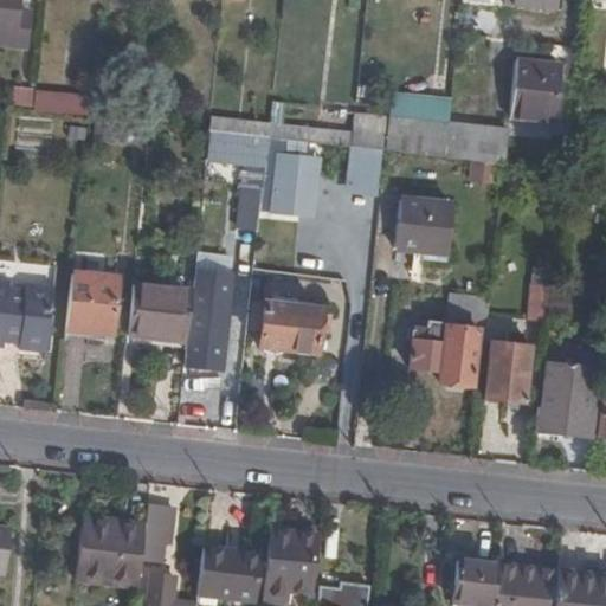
[(0,0),(0,43),(27,46),(30,14),(19,13),(19,0),(0,0)]
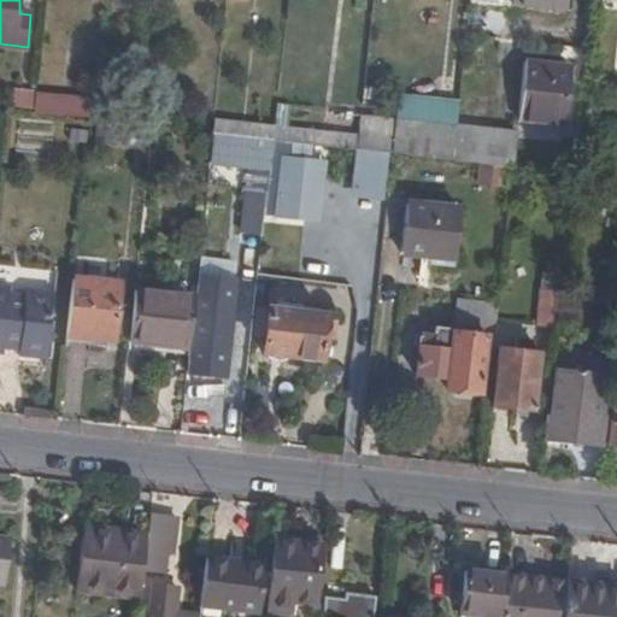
[(519,117),(564,123),(570,65),(526,60),(519,117)]
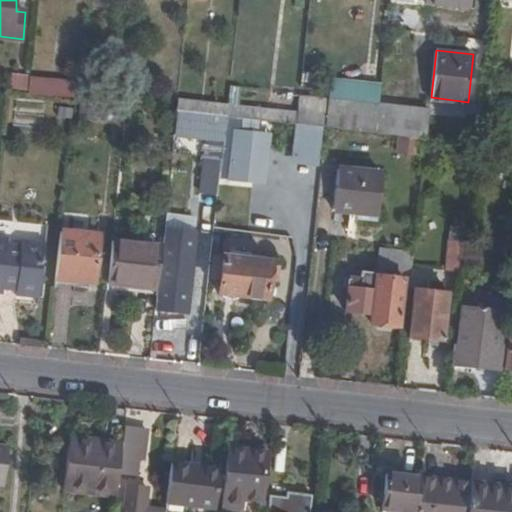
[(11,90),(28,92),(30,76),(12,75),(11,90)]
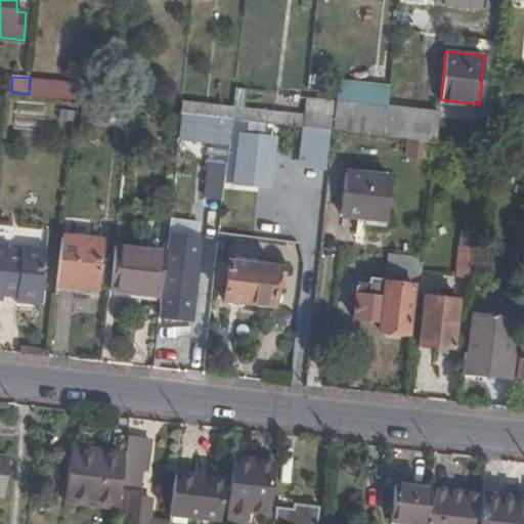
[(32,81),(30,96),(77,101),(81,101),(83,86),(32,81)]
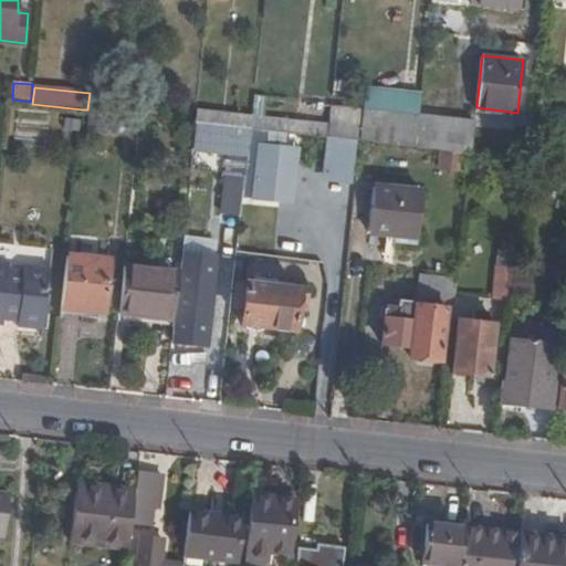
[(365,109),(418,116),(419,113),(420,93),(367,87),(365,109)]
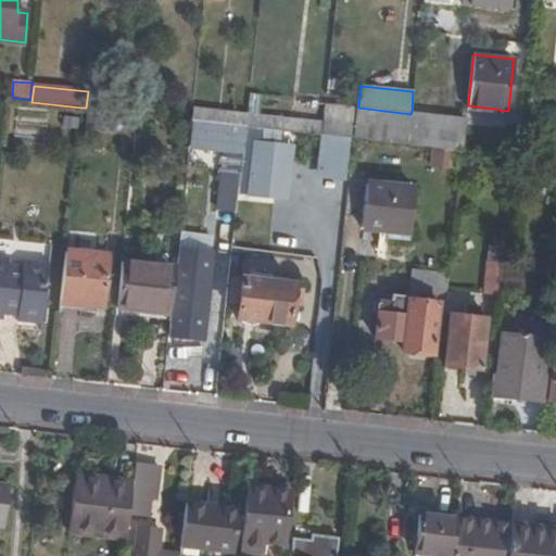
[(349,138),(354,138),(357,108),(326,104),(323,135),(329,136),(349,138)]
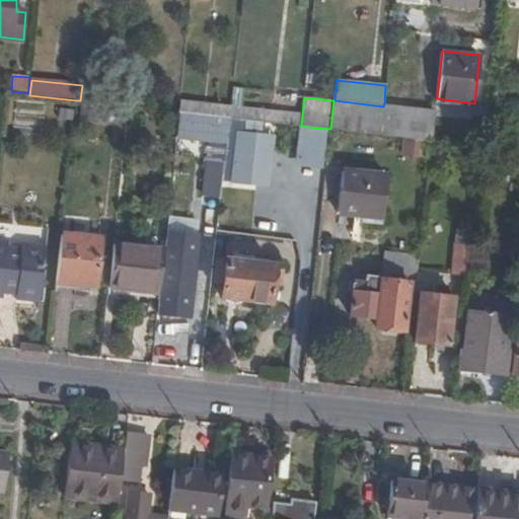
[(334,100),(330,129),(380,134),(383,106),(335,100),(334,100)]
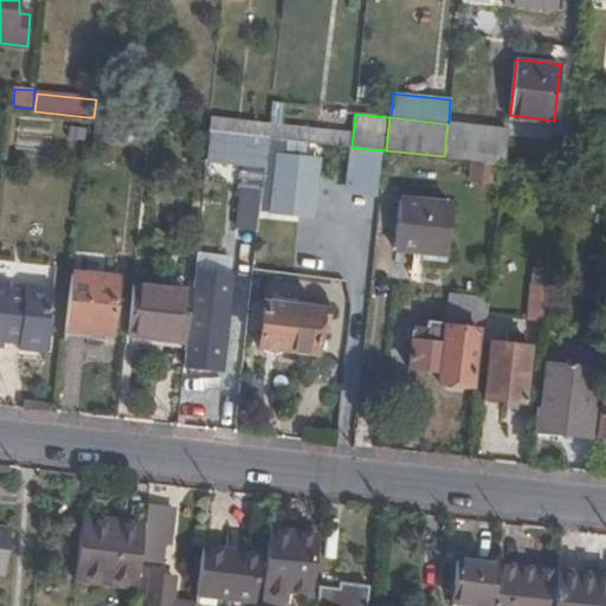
[(270,137),(271,126),(212,120),(211,131),(270,137)]
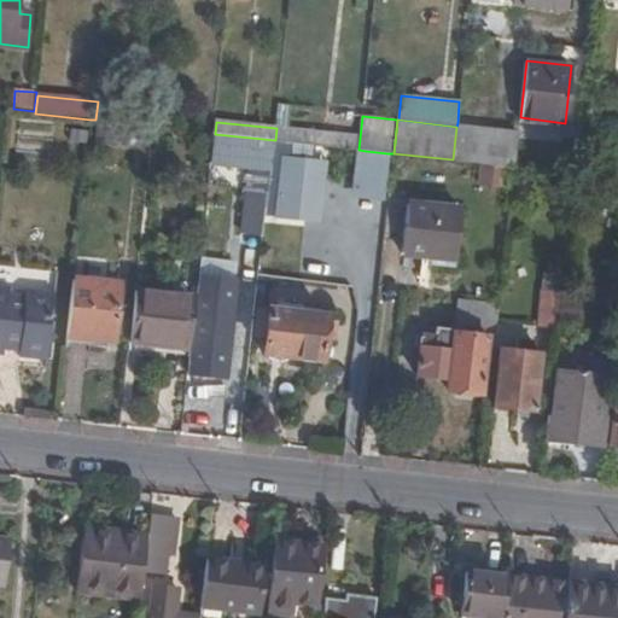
[(493,164),(514,167),(519,130),(458,123),(456,127),(453,159),(466,162),(493,164)]
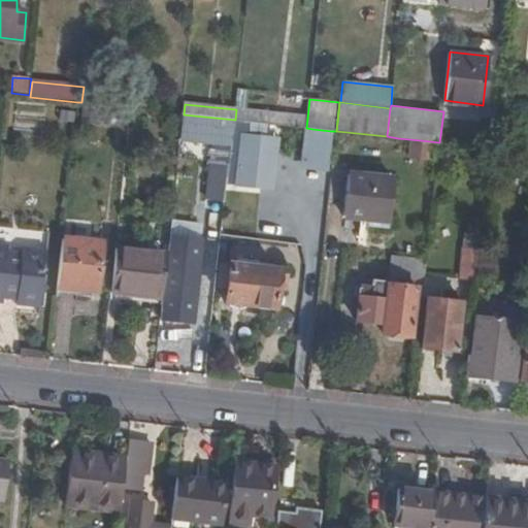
[(289,114),(236,108),(236,109),(235,120),(288,126),(289,114)]
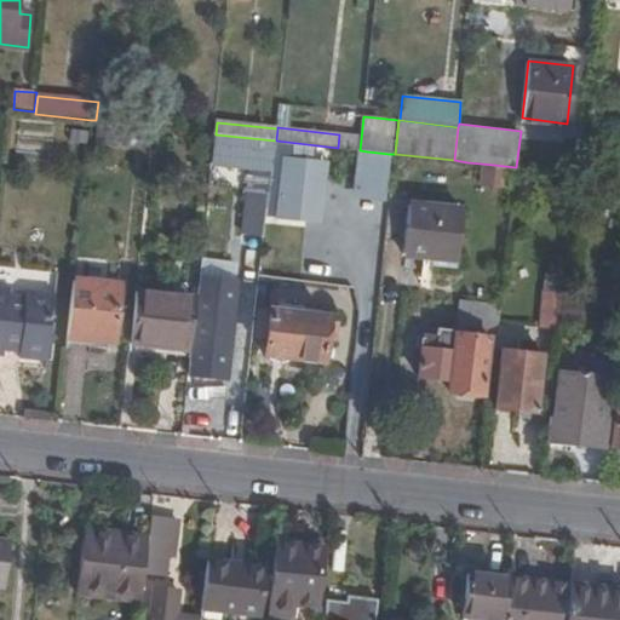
[(275,159),(276,141),(216,135),(213,153),(275,159)]
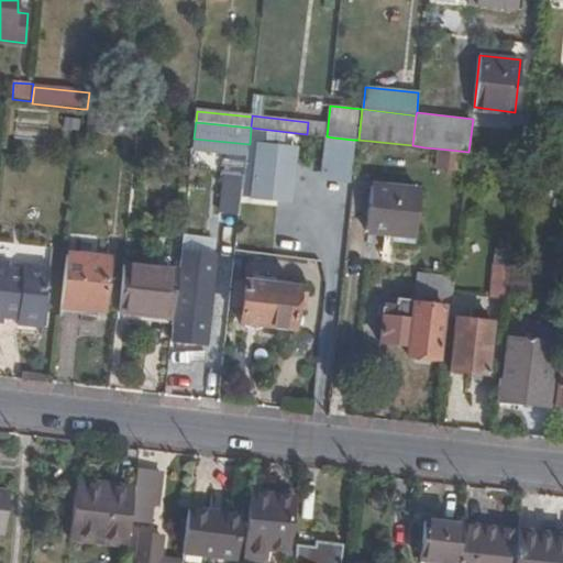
[(352,154),(353,140),(333,138),(332,153),(352,154)]
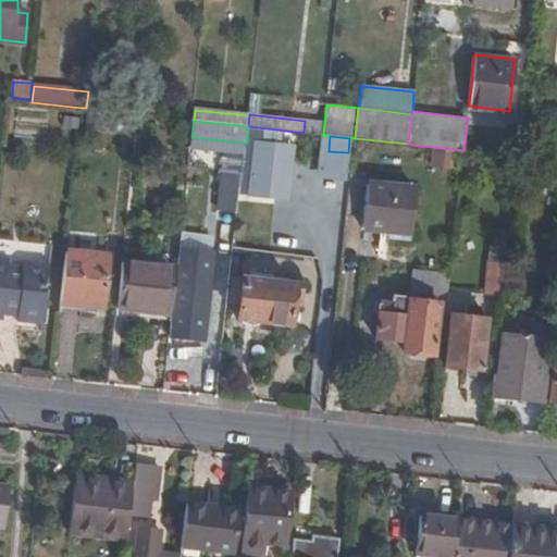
[(254,137),(244,195),(286,202),(296,145),(254,137)]
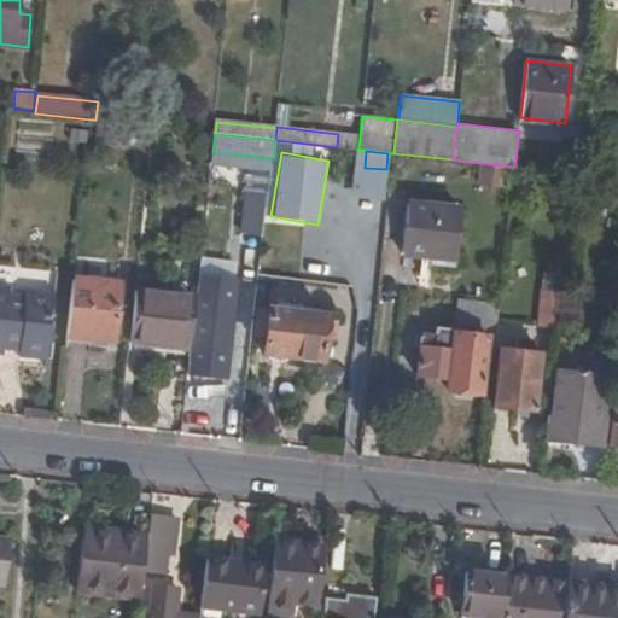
[(490,186),(493,164),(466,162),(464,184),(490,186)]
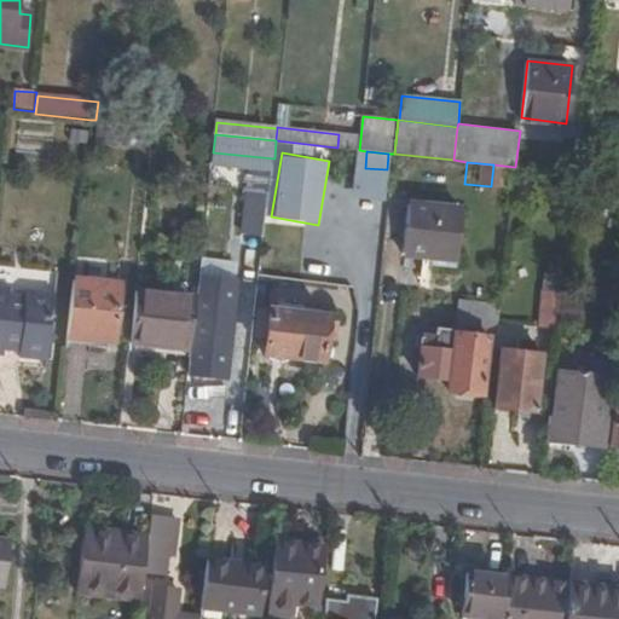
[(242,190),(241,232),(264,233),(266,190),(242,190)]
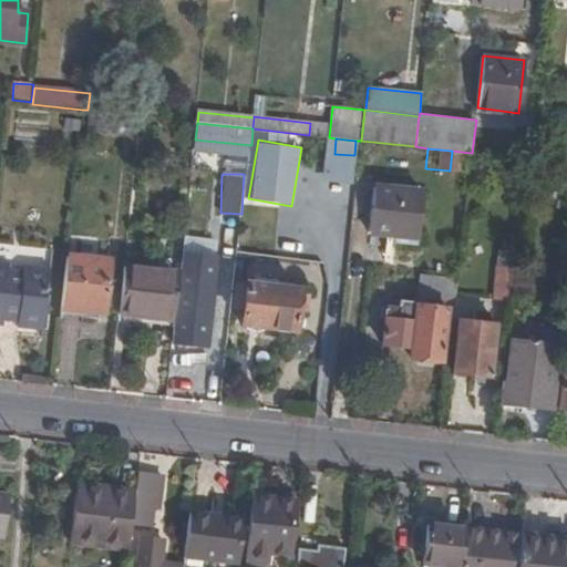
[(369,230),(414,235),(418,192),(374,187),(369,230)]
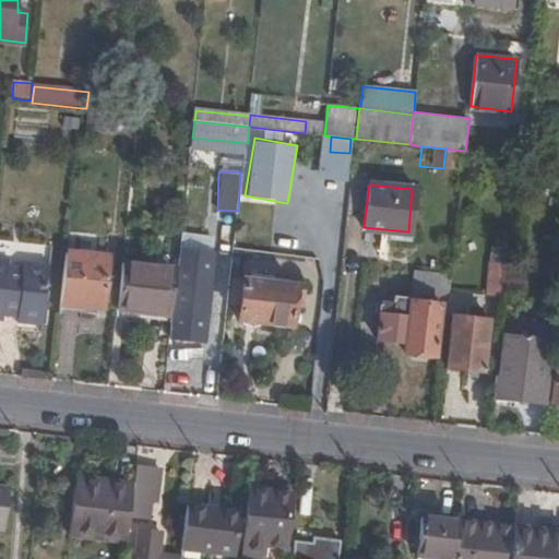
[(0,331),(6,333),(14,263),(16,241),(0,239),(0,331)]
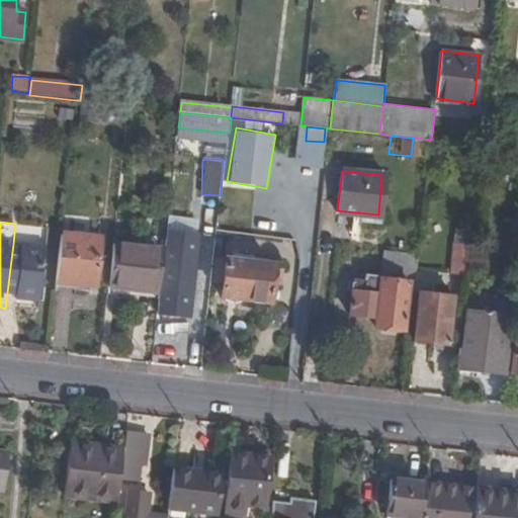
[(13,244),(5,309),(18,310),(19,306),(44,308),(52,228),(15,224),(13,244)]
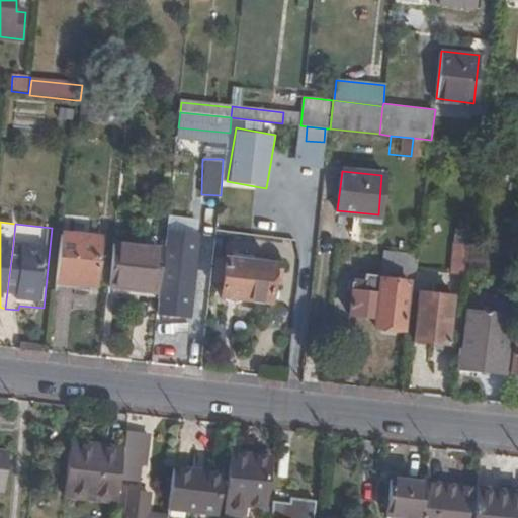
[(188,254),(207,255),(208,237),(173,233),(163,313),(181,315),(188,254)]
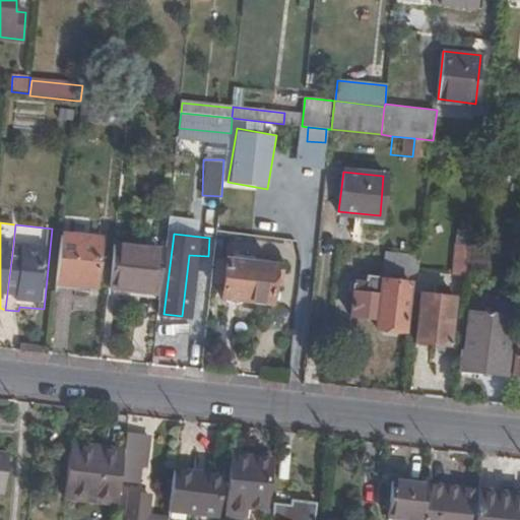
[(62,236),(57,283),(60,283),(82,286),(96,287),(102,240),(62,236)]
